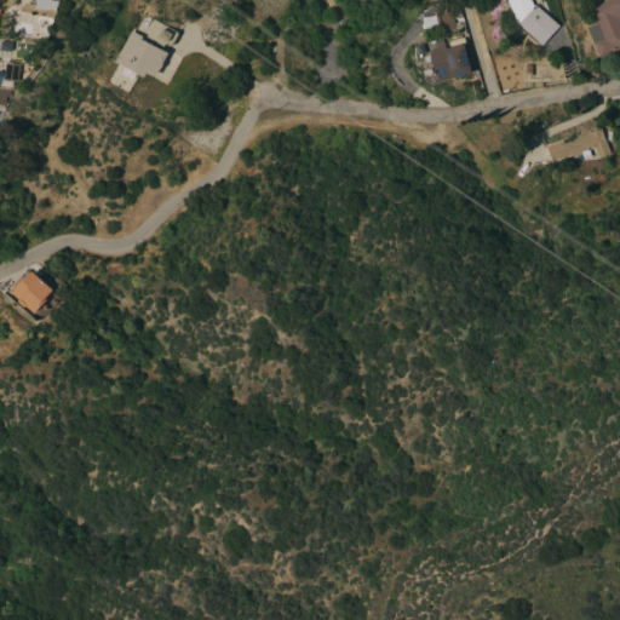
[(52,0),(52,11),(38,10),(38,0),(52,0)]
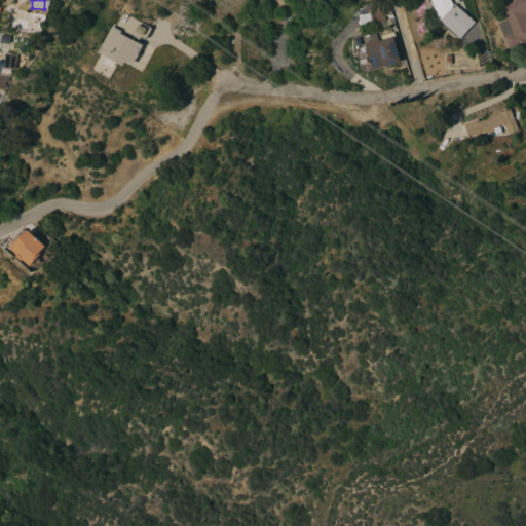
[(430,0),(450,0),(452,5),(453,4),(474,22),(459,39),(440,22),(430,0)]
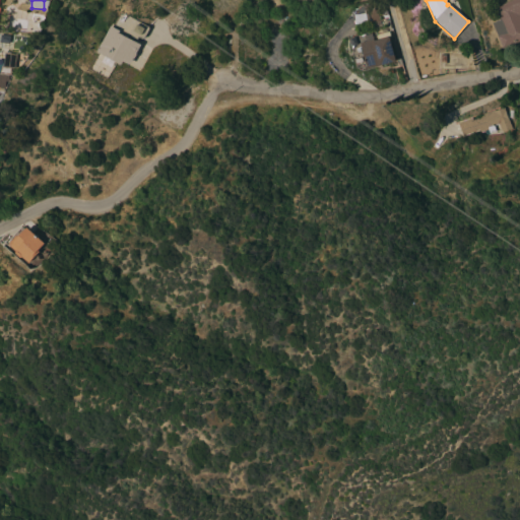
[(519,41),(503,49),(498,37),(498,36),(493,23),(500,19),(495,8),(513,0),(519,0),(519,41)]
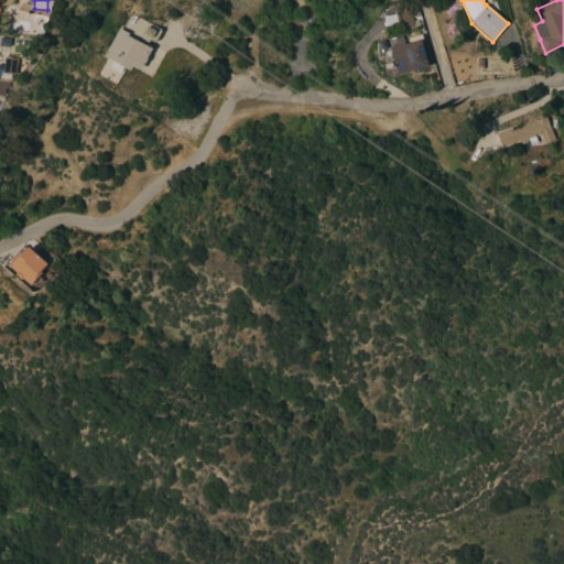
[(409,4),(412,26),(398,29),(394,7),(409,4)]
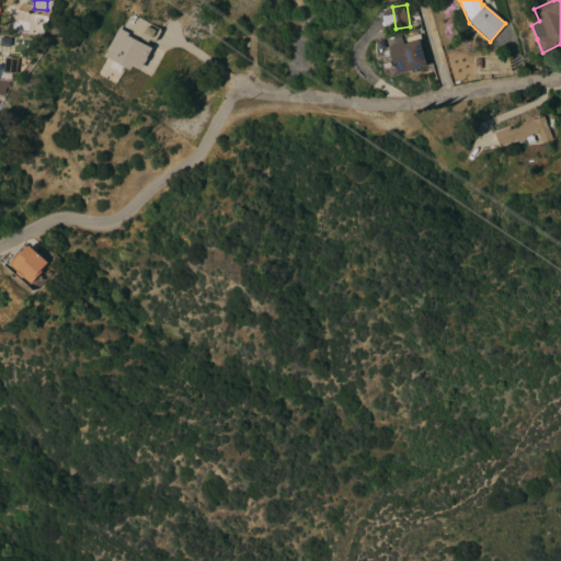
[(147,58),(148,59),(146,64),(144,64),(140,70),(134,67),(132,70),(125,67),(124,69),(121,73),(111,68),(114,61),(114,60),(106,56),(119,29),(123,30),(130,13),(160,29),(161,31),(156,42),(153,43),(149,41),(147,45),(152,48),(147,58)]
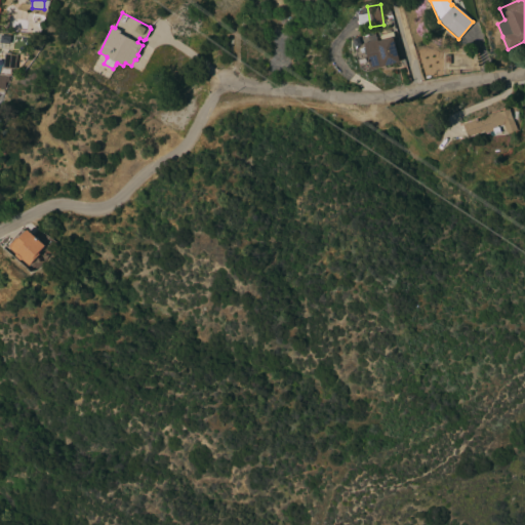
[(40,22),(39,31),(31,31),(31,22),(40,22)]
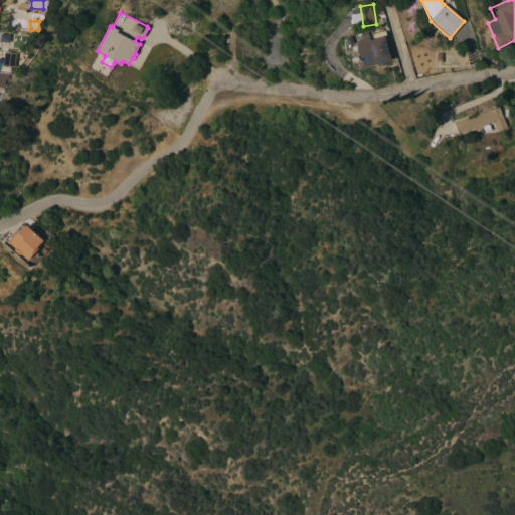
[(345,37),(348,57),(357,56),(354,36),(345,37)]
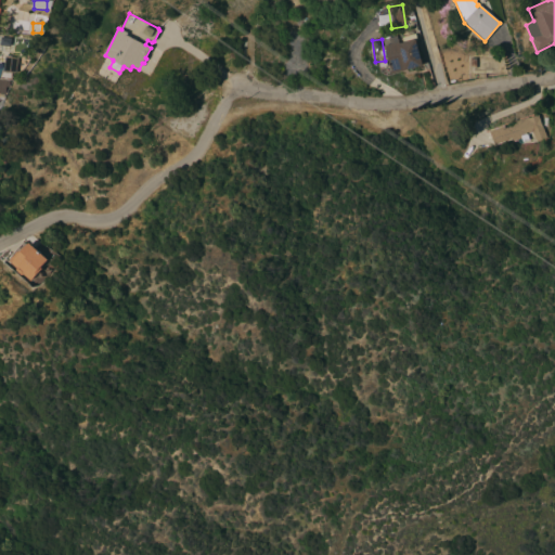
[(423,65),(392,74),(385,47),(399,42),(399,43),(415,39),(423,65)]
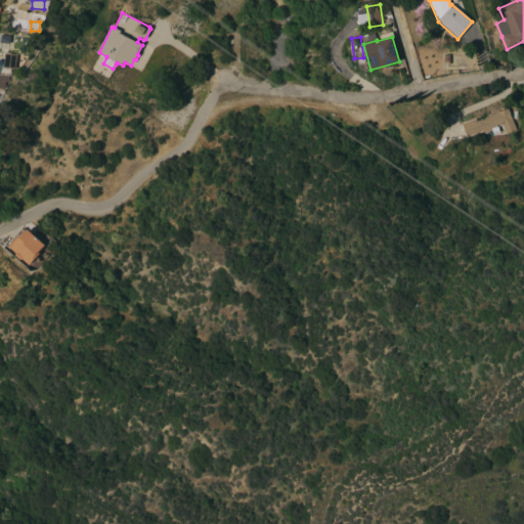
[(16,69),(6,68),(7,53),(18,55),(16,69)]
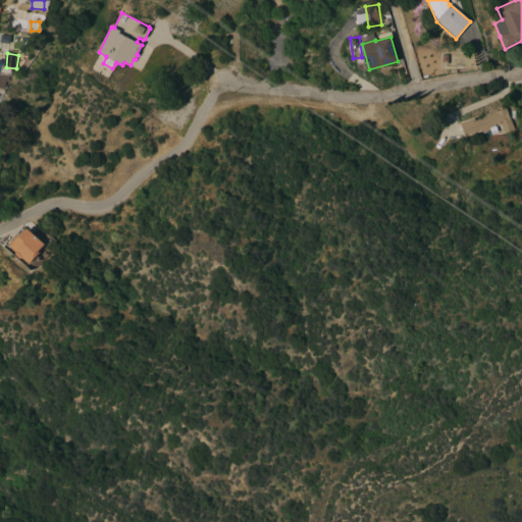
[(91,69),(107,77),(114,63),(98,55),(91,69)]
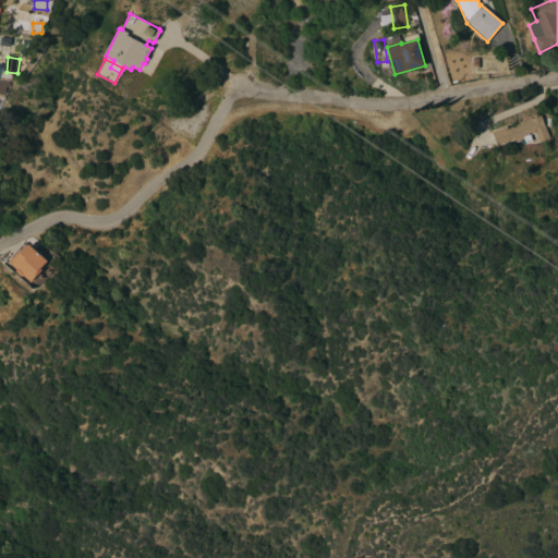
[(11,87),(8,87),(7,95),(0,94),(0,80),(11,81),(11,87)]
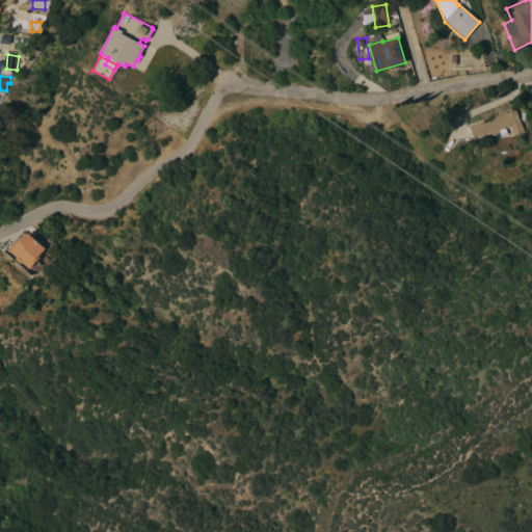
[(482,121),(483,124),(493,120),(491,117),(505,112),(506,113),(514,110),(523,132),(512,136),(509,127),(504,129),(506,134),(500,137),(498,132),(490,135),(489,133),(473,139),(469,126),(482,121)]
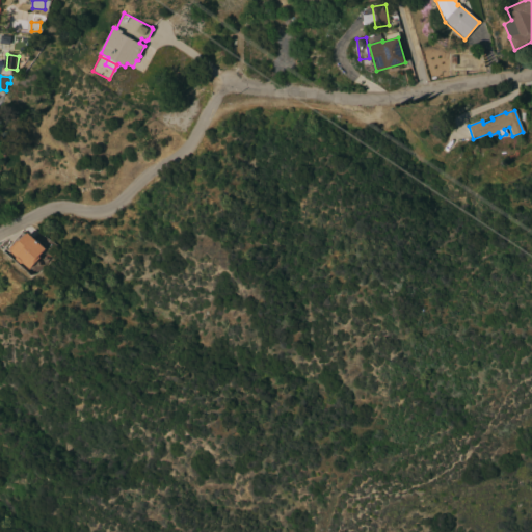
[(21,232),(24,235),(26,233),(26,234),(27,233),(45,249),(37,257),(38,258),(28,269),(21,263),(19,264),(15,259),(15,258),(7,250),(7,249),(6,248),(21,232)]
